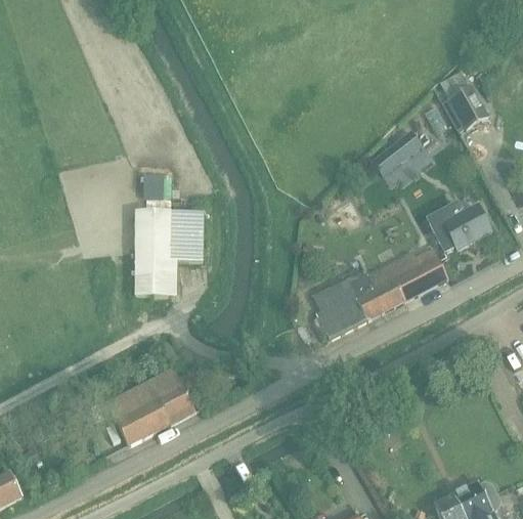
[(447,99),(465,129),(486,117),(470,87),(447,99)]
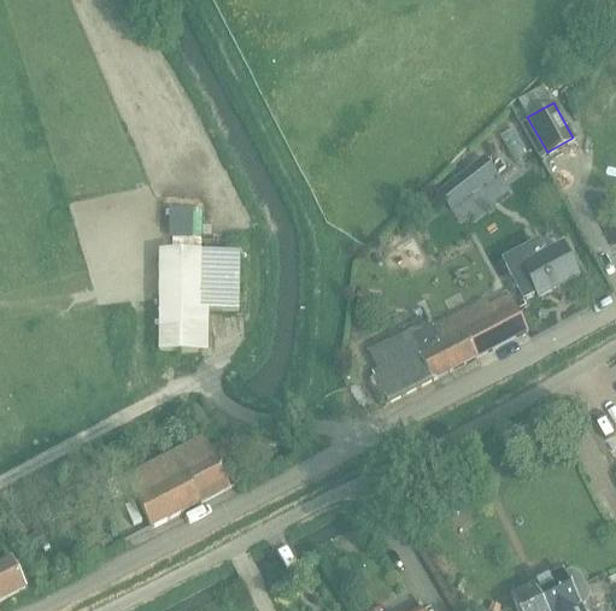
[(459,171),(436,189),(451,206),(473,188),(459,171)]
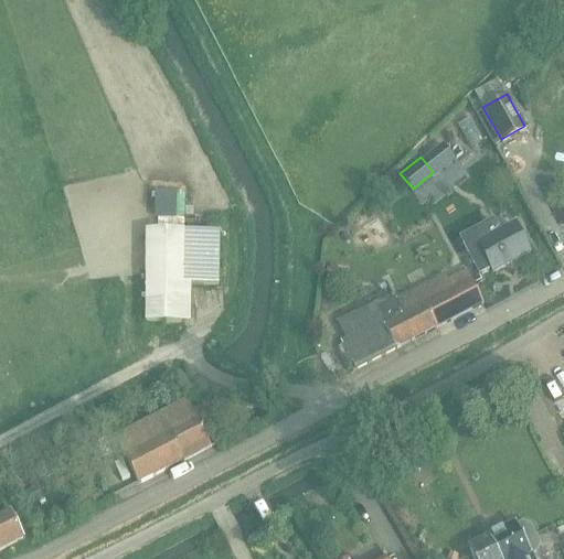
[(492,217),(458,236),(478,271),(489,265),(491,269),(529,249),(514,223),(499,230),(492,217)]
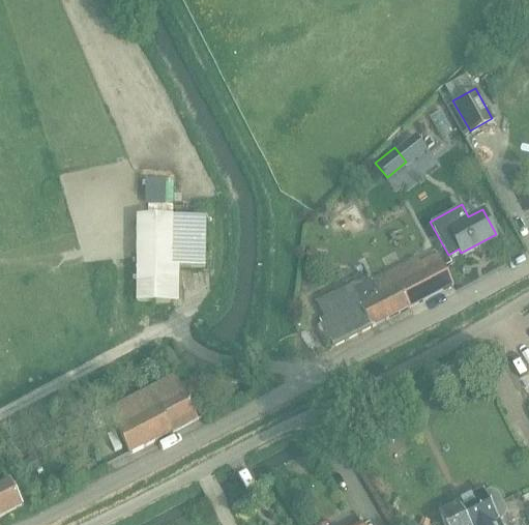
[(137,297),(170,297),(170,261),(204,262),(204,211),(149,210),(138,210),(137,297)]
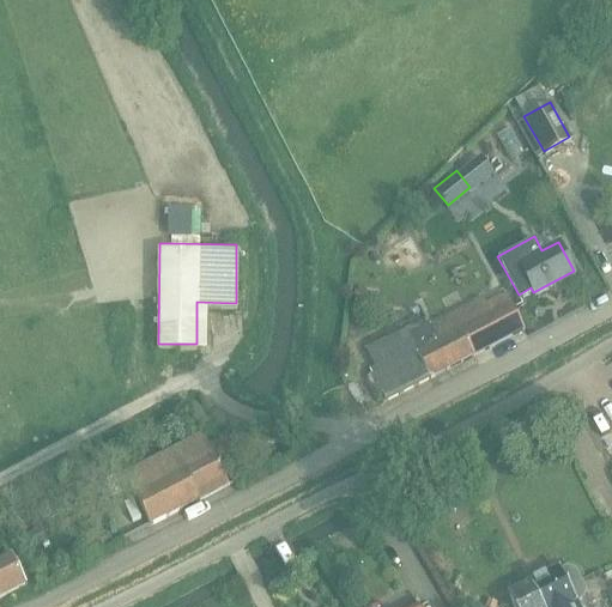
[(375,364),(370,366),(385,394),(521,325),(506,291),(478,304),(474,296),(428,320),(425,315),(365,346),(375,364)]
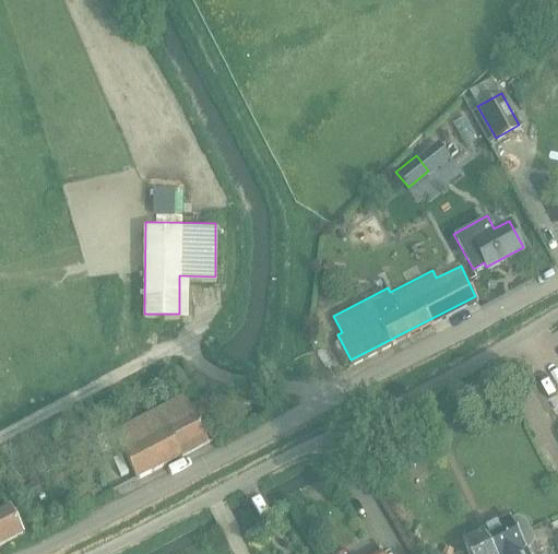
[(553,382),(557,379),(557,365),(556,361),(545,365),(553,382)]
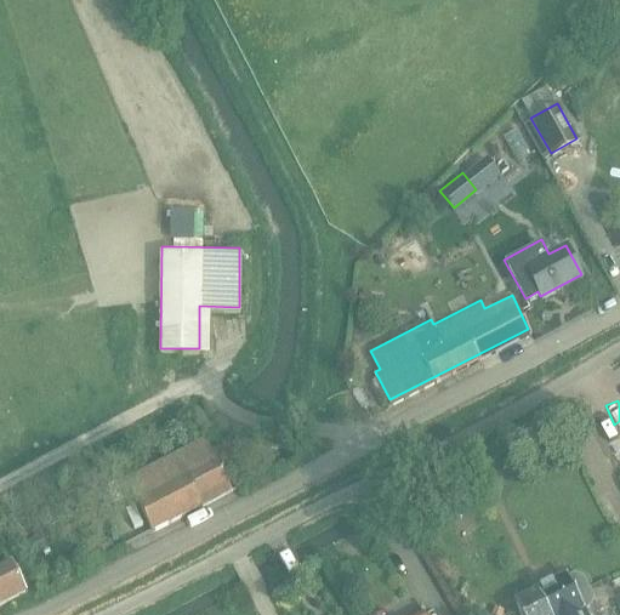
[(124,476),(135,497),(149,527),(198,502),(195,496),(226,480),(209,448),(204,436),(124,476)]
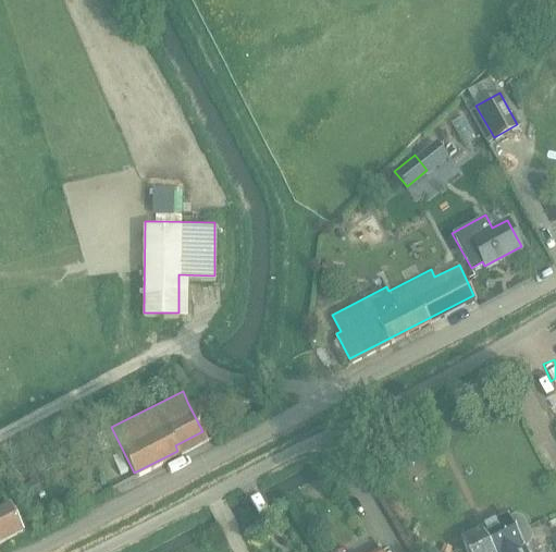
[(0,538),(22,527),(9,501),(0,505),(0,538)]
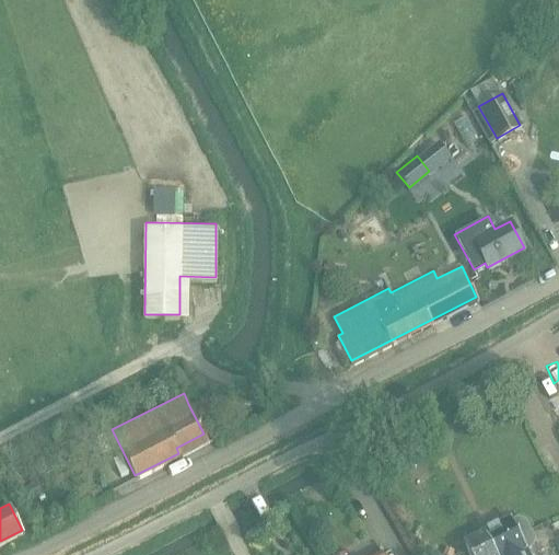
[(509,518),(482,531),(493,554),(527,554),(524,548),(530,546),(532,539),(524,521),(516,519),(511,521),(509,518)]
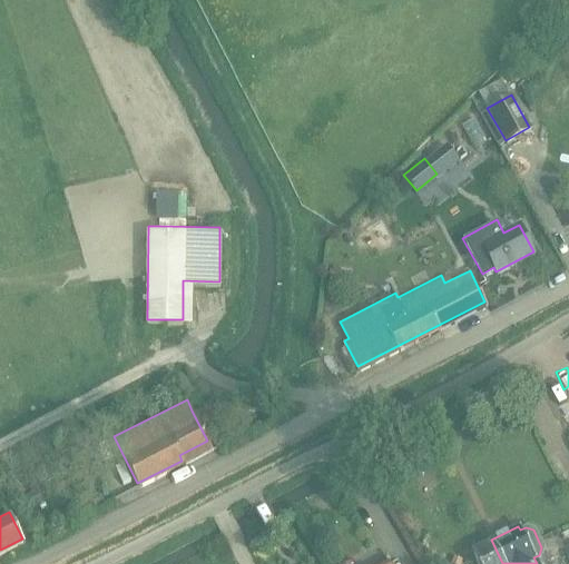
[(502,563),(491,540),(471,550),(477,563),(502,563)]
